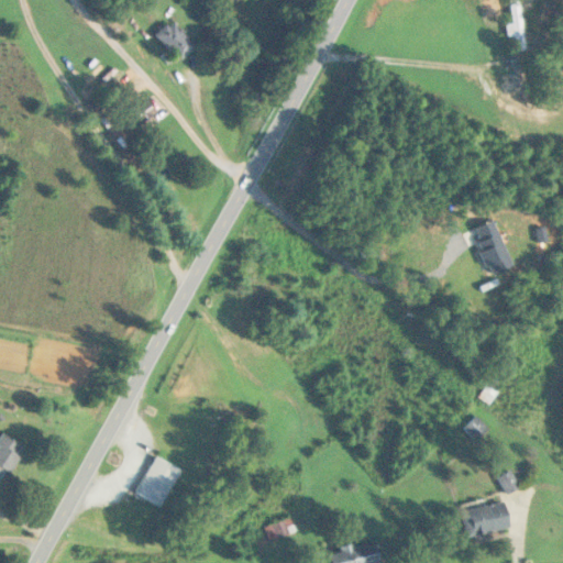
[(518,0),(505,0),(510,52),(525,50),(518,0)]
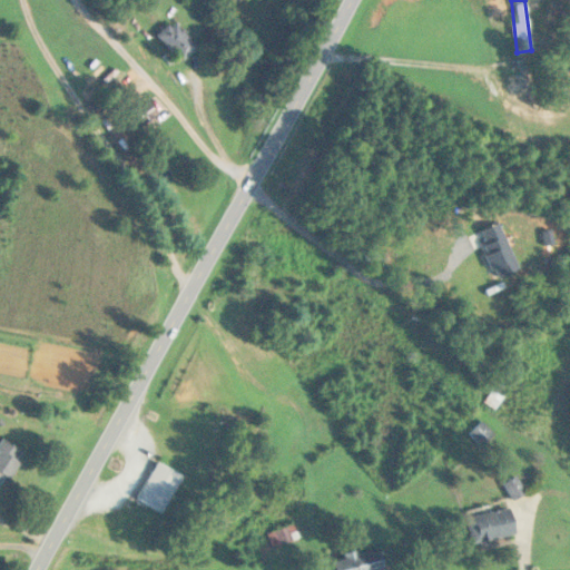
[(184,60),(198,46),(173,21),(158,36),(184,60)]
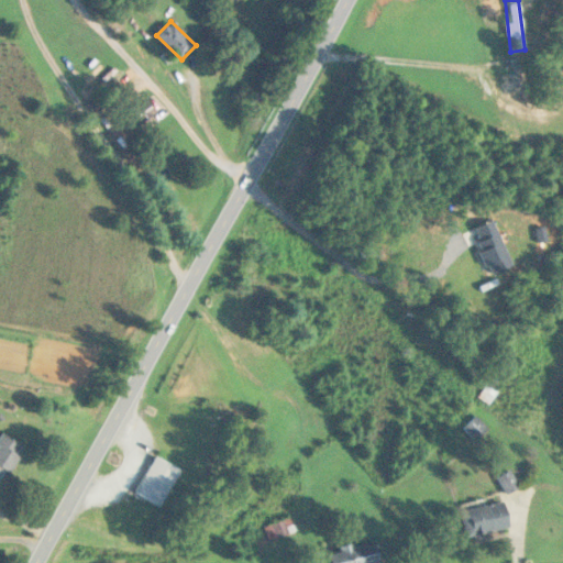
[(492,404),(500,390),(494,385),(490,390),(489,389),(483,397),(492,404)]
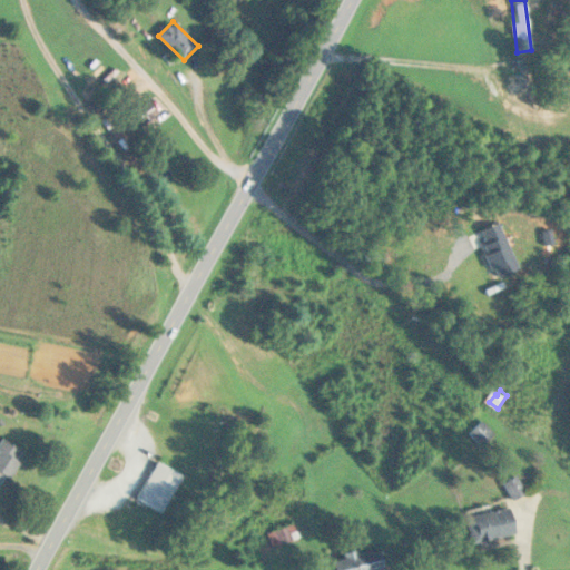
[(0,491),(25,453),(3,439),(0,443),(0,491)]
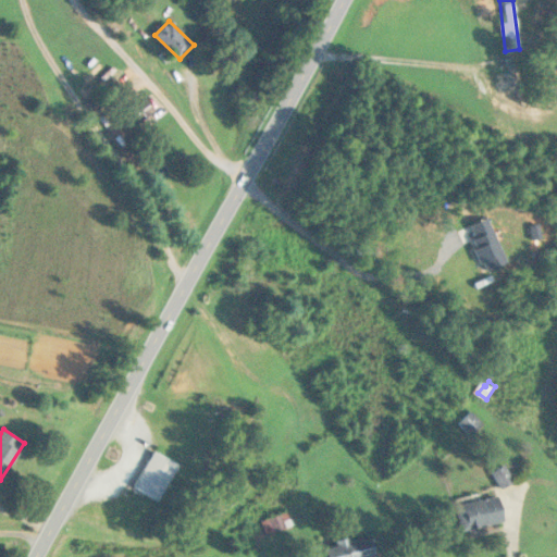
[(162,502),(180,463),(155,453),(137,490),(162,502)]
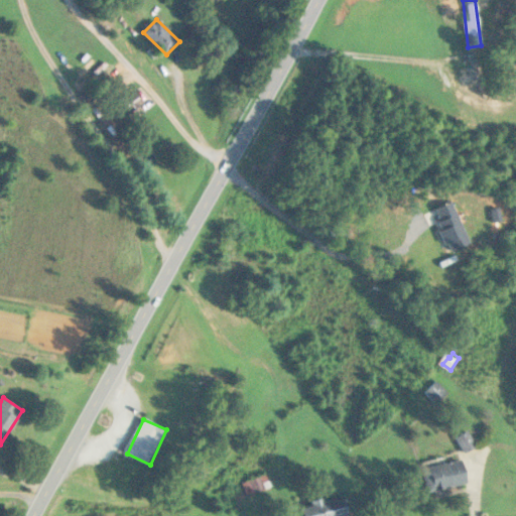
[(479,445),(471,432),(459,439),(467,454),(479,445)]
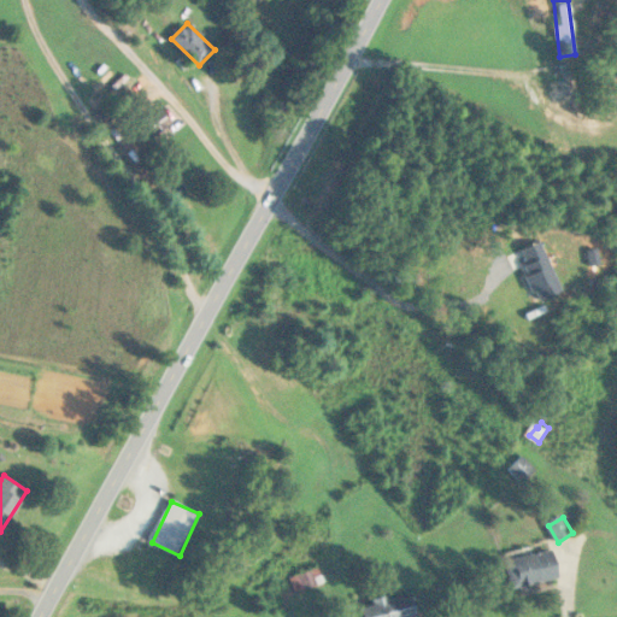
[(515,589),(562,577),(554,548),(507,562),(515,589)]
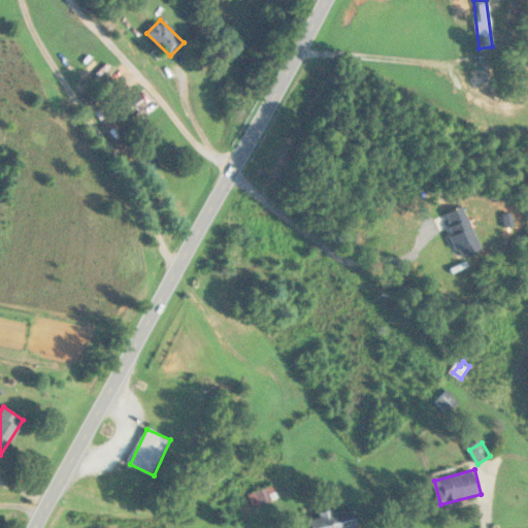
[(281,500),(275,486),(251,495),(257,509),(281,500)]
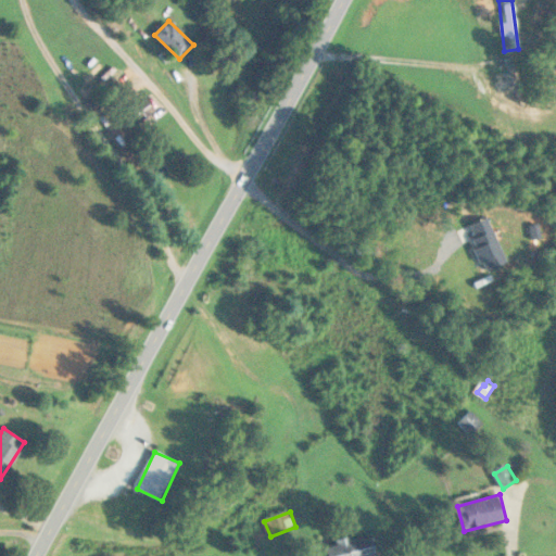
[(328,555),(376,555),(373,535),(327,545),(328,555)]
